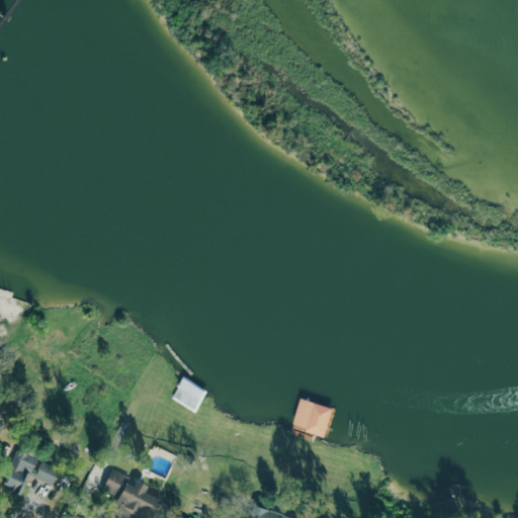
[(179,386),(177,385),(184,375),(207,391),(194,412),(172,398),(179,386)]
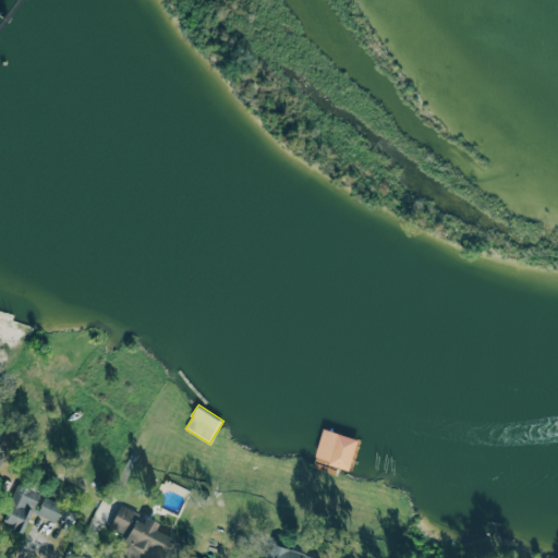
[(360,439),(325,427),(315,456),(330,461),(329,464),(349,471),(360,439)]
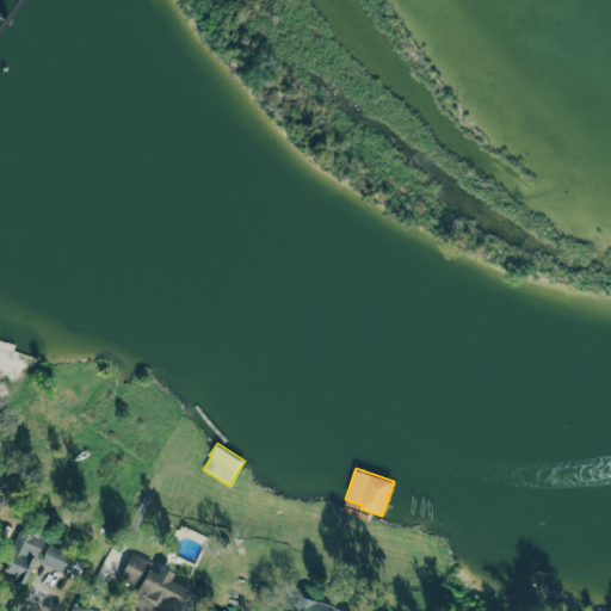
[(0,563),(0,571),(8,574),(7,580),(20,585),(37,539),(12,530),(0,563)]
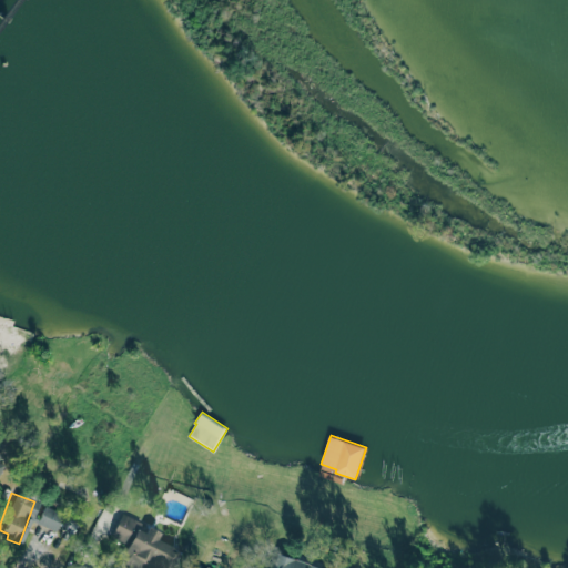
[(52,533),(61,517),(41,506),(33,520),(52,533)]
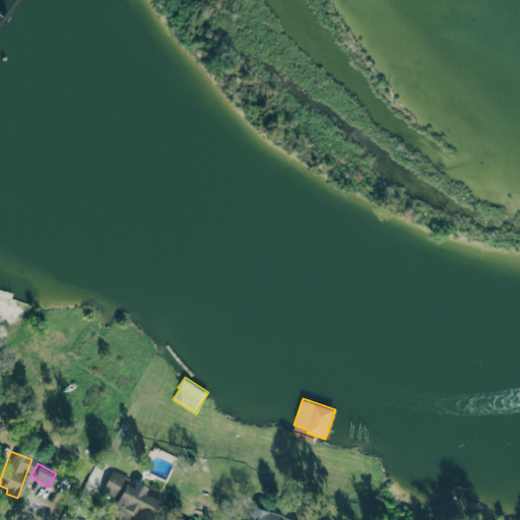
[(61,473),(56,484),(67,490),(72,478),(61,473)]
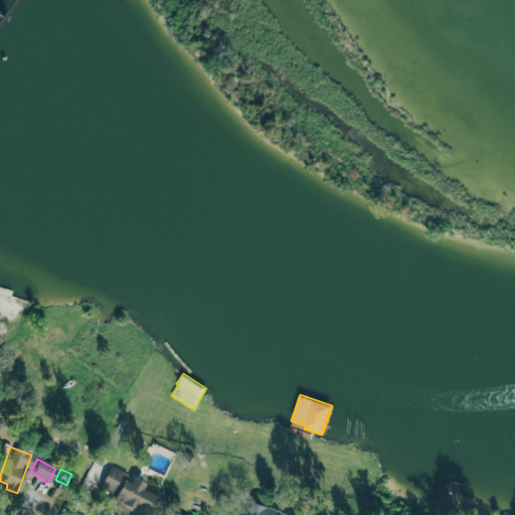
[(95,492),(142,511),(149,495),(136,489),(138,484),(104,470),(95,492)]
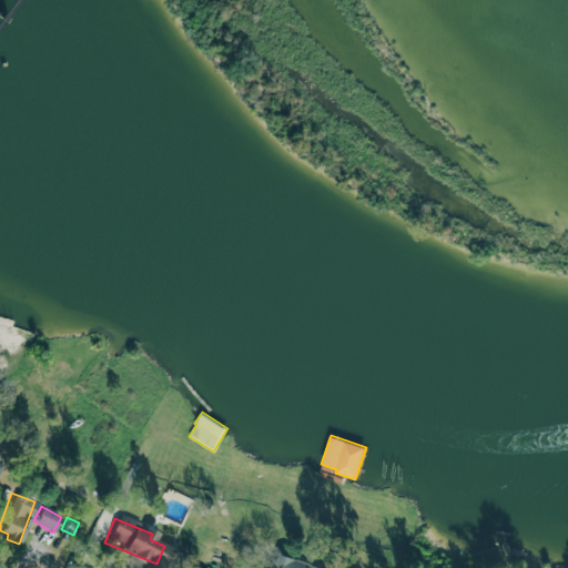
[(322,567),(273,555),(269,567),(322,567)]
